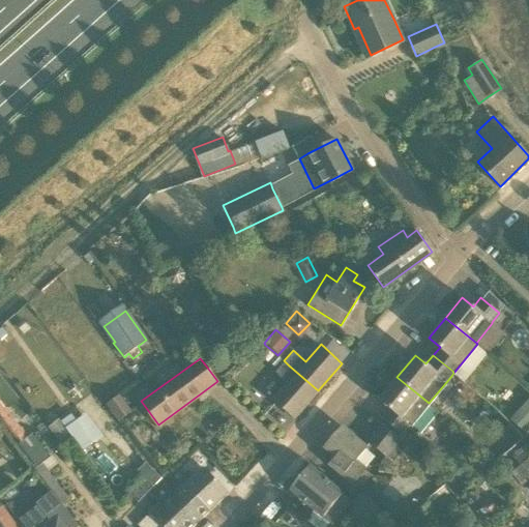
[(293,417),(318,390),(296,372),(286,383),(272,399),(293,417)]
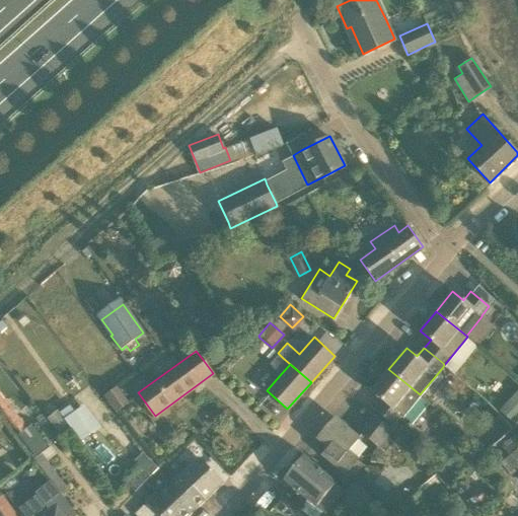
[(420,394),(409,385),(388,369),(371,390),(381,398),(375,407),(374,408),(391,422),(398,413),(402,416),(420,394)]
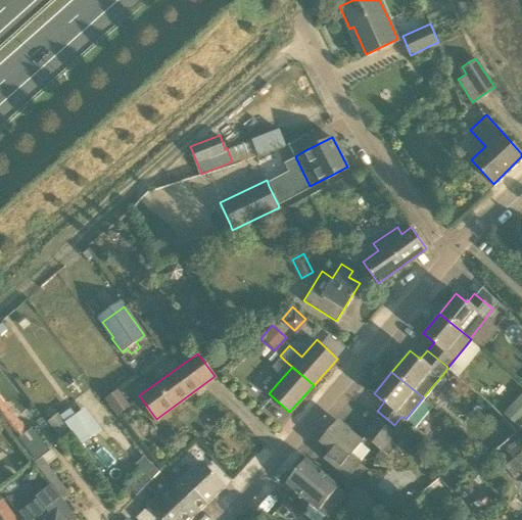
[(117,388),(104,397),(116,414),(130,404),(117,388)]
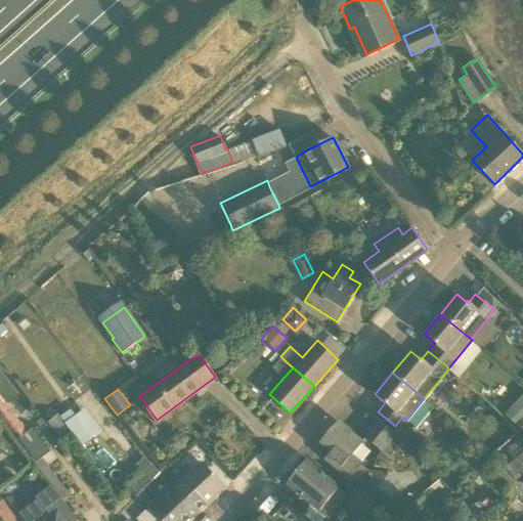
[(522,391),(504,413),(517,426),(522,419),(522,391)]
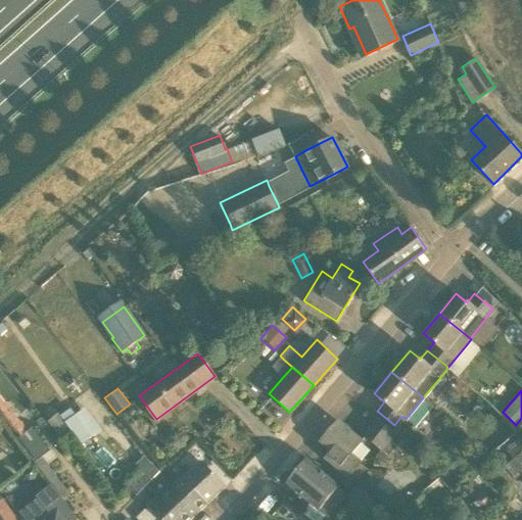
[(0,413),(18,437),(61,495),(67,490),(47,463),(56,456),(50,447),(49,450),(32,427),(27,430),(0,394),(0,413)]
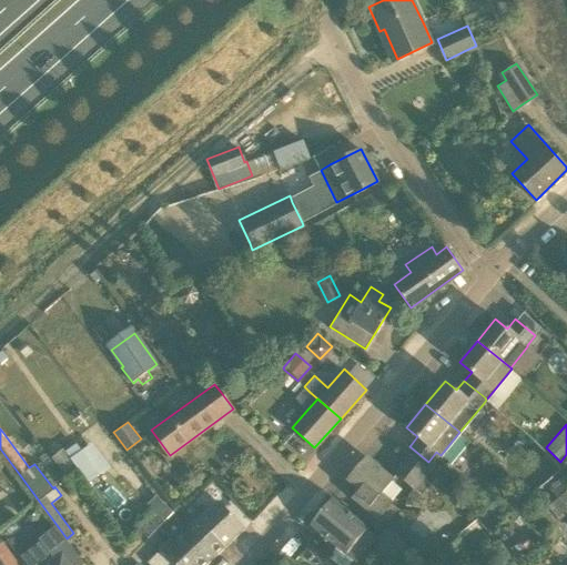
[(90,435),(66,450),(83,480),(108,465),(90,435)]
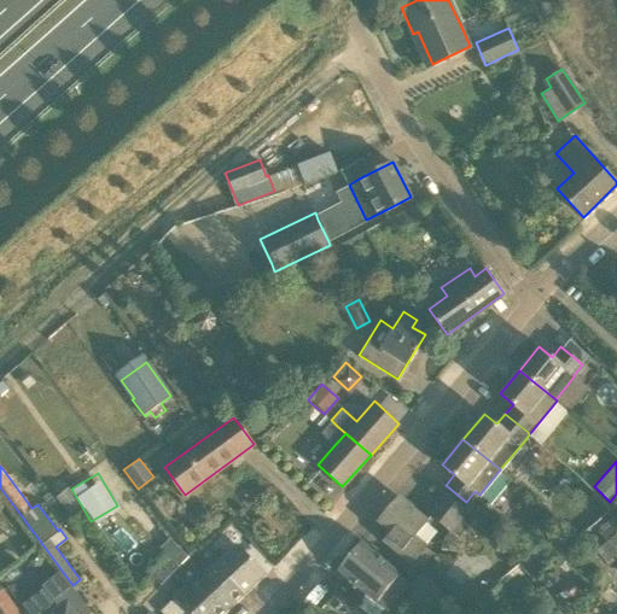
[(458,534),(472,516),(446,495),(431,513),(458,534)]
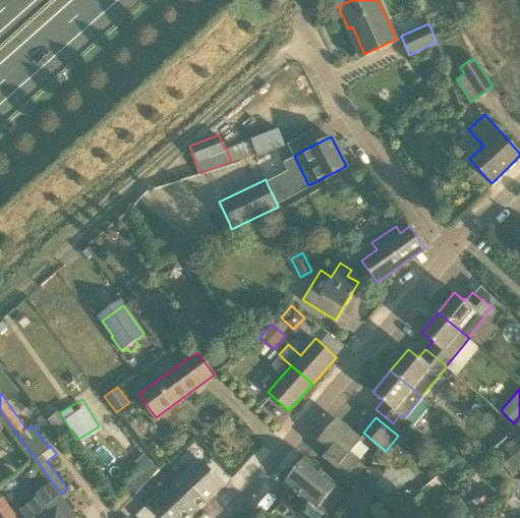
[(358,459),(349,451),(359,439),(336,419),(320,439),(330,448),(325,455),(347,473),(358,459)]
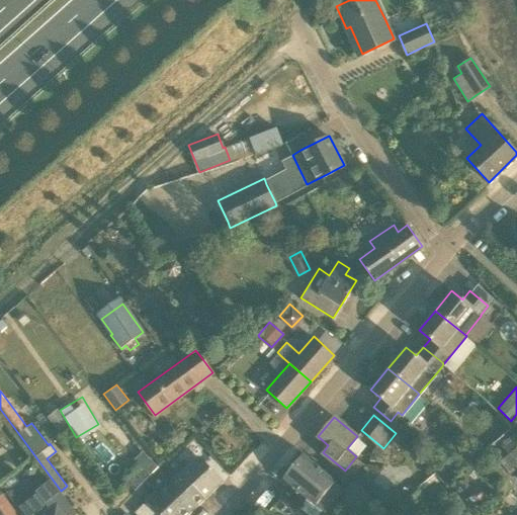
[(501,453),(504,466),(516,462),(516,450),(501,453)]
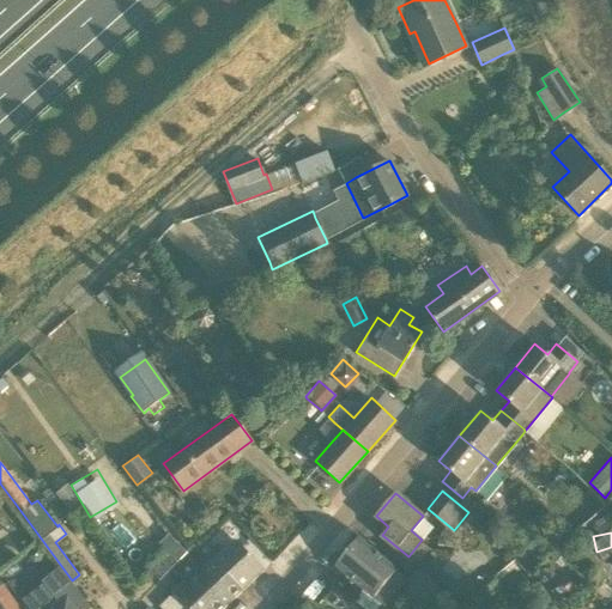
[(397,567),(358,536),(334,565),(373,596),(383,604),(407,576),(397,567)]
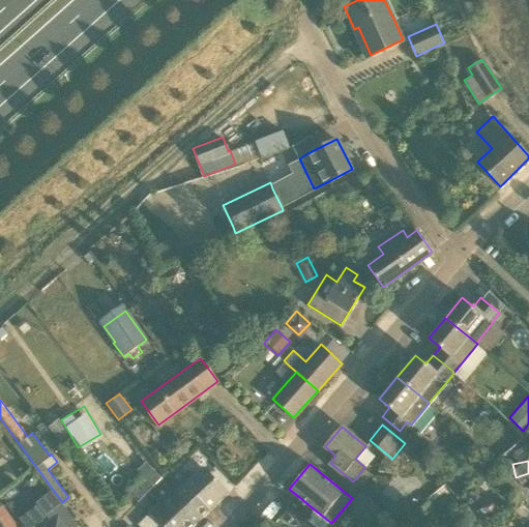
[(197,495),(209,508),(228,491),(204,467),(195,476),(187,468),(168,487),(171,489),(186,505),(197,495)]
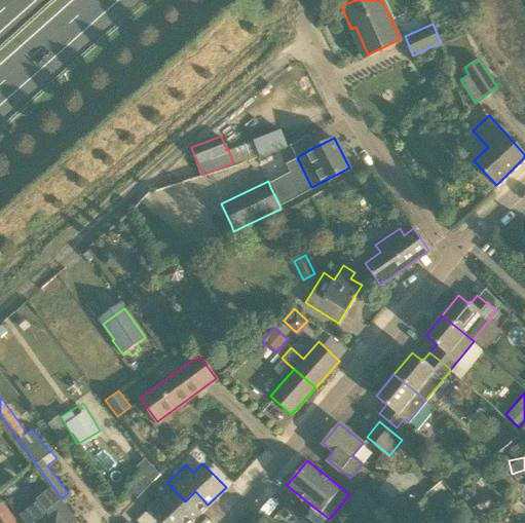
[(143,489),(151,481),(142,472),(134,480),(143,489)]
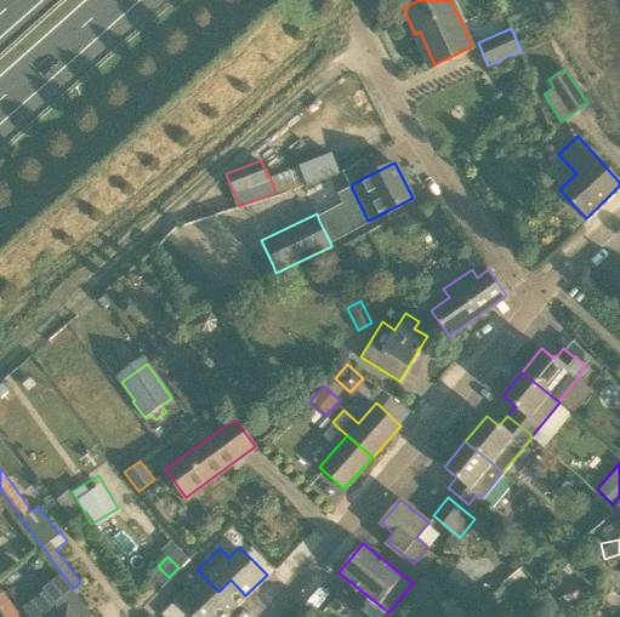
[(200,572),(197,570),(192,565),(178,577),(186,586),(188,583),(208,603),(211,600),(225,615),(245,595),(231,580),(219,592),(200,572)]
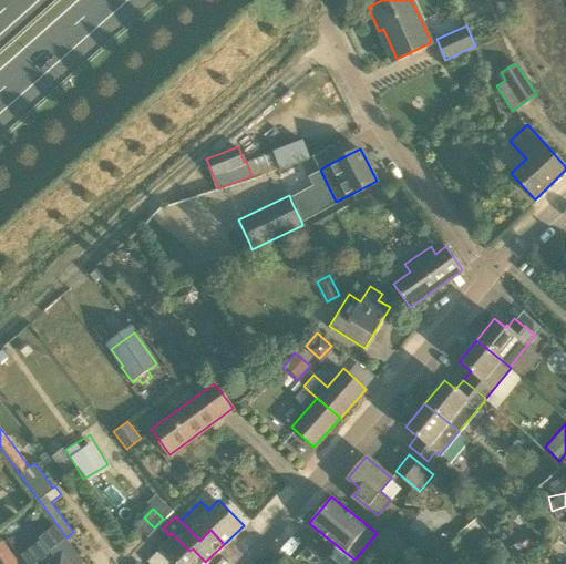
[(145,536),(154,527),(144,518),(135,526),(145,536)]
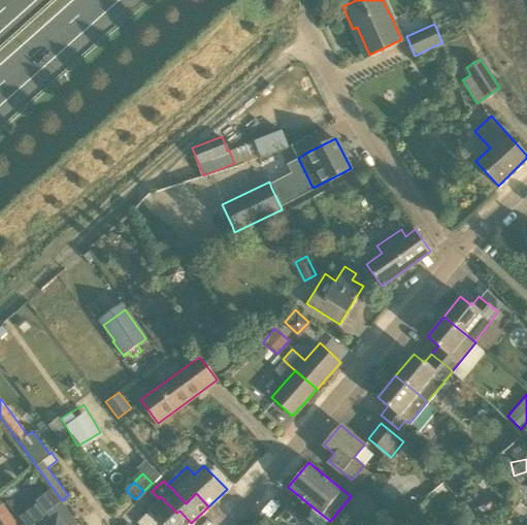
[(51,519),(47,521),(41,524),(76,524),(78,523),(51,488),(35,499),(51,519)]
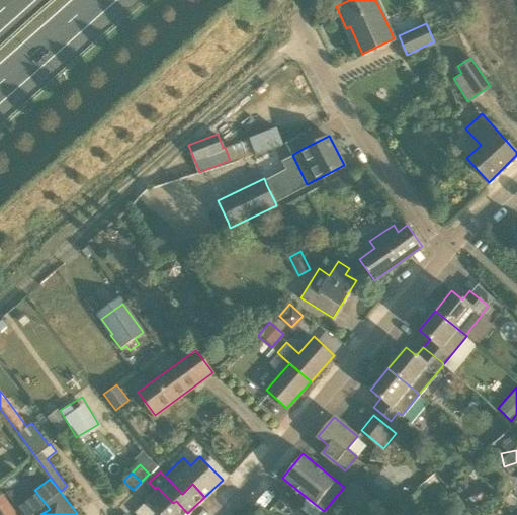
[(138,514),(184,514),(187,513),(176,501),(173,503),(157,487),(155,489),(146,500),(134,511),(138,514)]
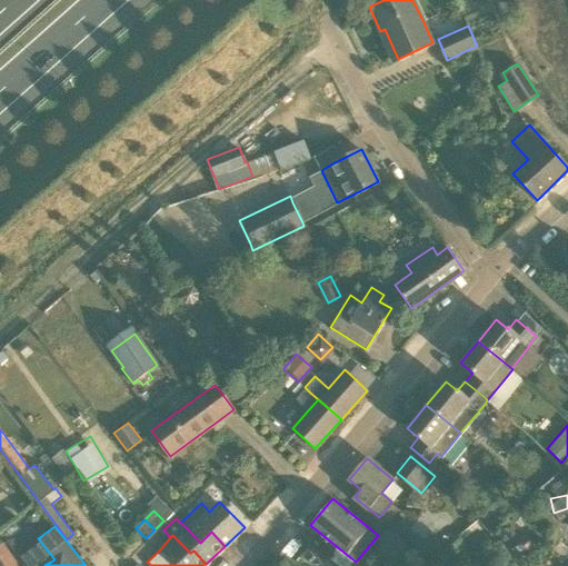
[(18,565),(6,547),(1,540),(0,540),(0,565),(18,565)]
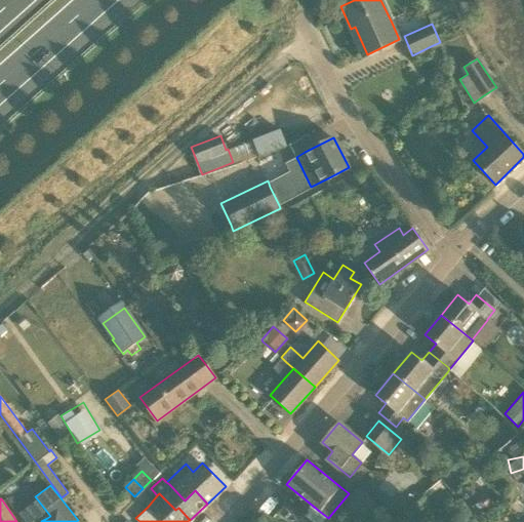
[(461,521),(471,521),(474,520),(457,500),(449,508),(461,521)]
